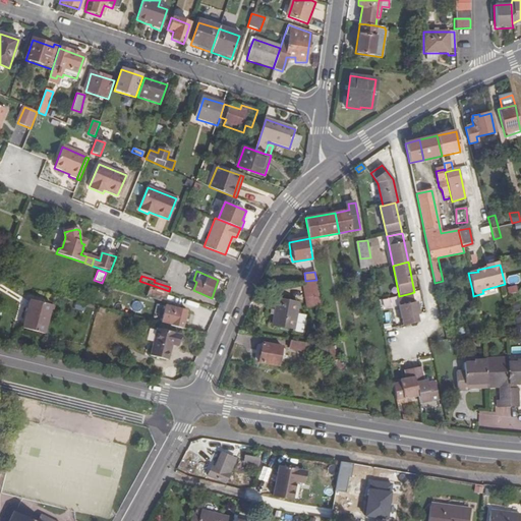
[(307,308),(321,305),(316,280),(305,281),(303,281),(307,308)]
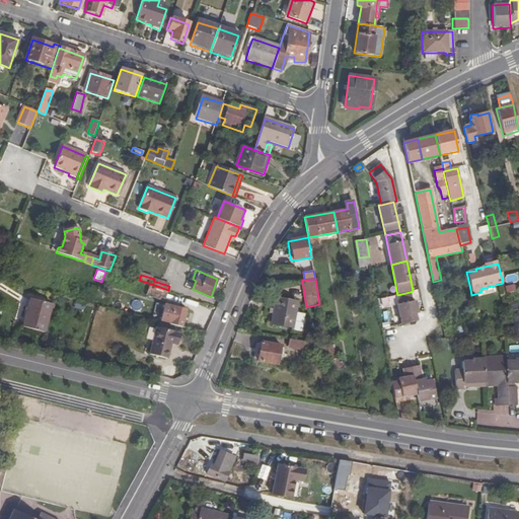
[(151,286),(149,294),(153,296),(165,300),(168,291),(153,287),(151,286)]
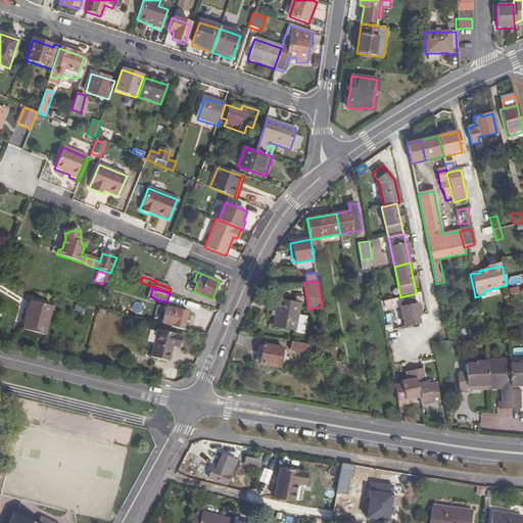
[(93,289),(89,305),(99,308),(103,291),(93,289)]
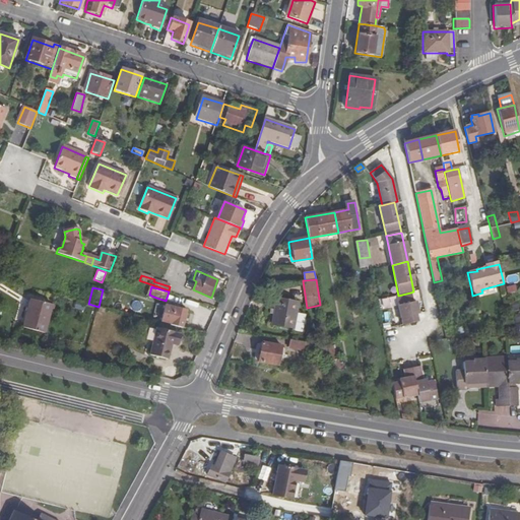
[(395,296),(401,326),(416,322),(415,315),(410,293),(398,296),(395,296)]
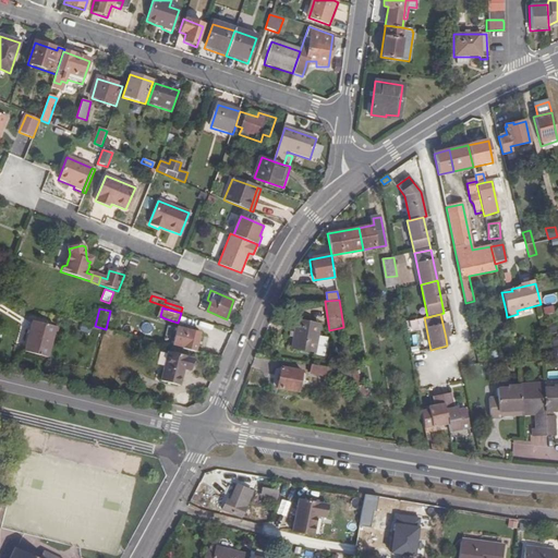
[(292,348),(315,352),(317,337),(320,325),(298,320),(292,348)]
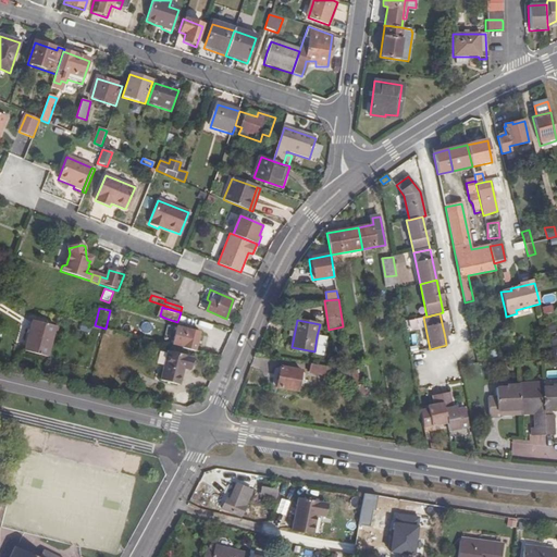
[(34,322),(27,353),(49,358),(57,327),(34,322)]
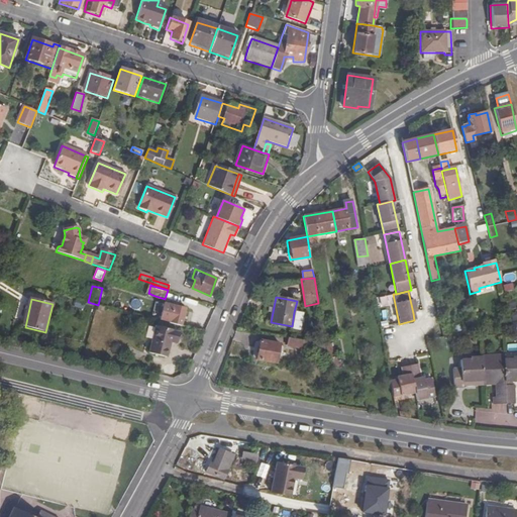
[(84,308),(85,300),(75,299),(74,308),(84,308)]
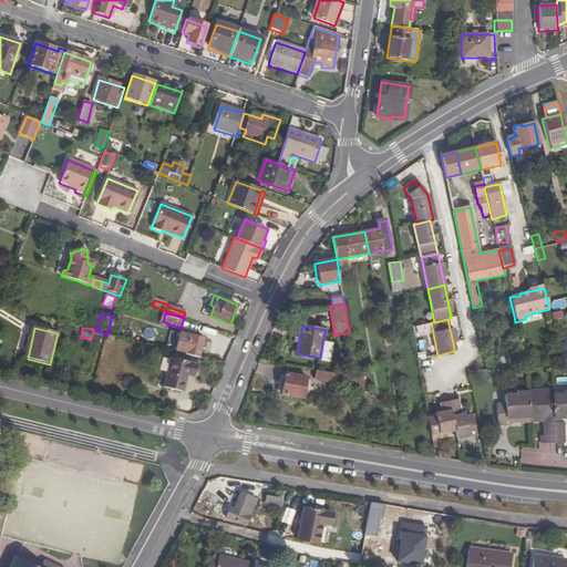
[(178,344),(177,350),(187,352),(187,354),(200,357),(204,339),(197,337),(193,336),(182,332),(178,344)]
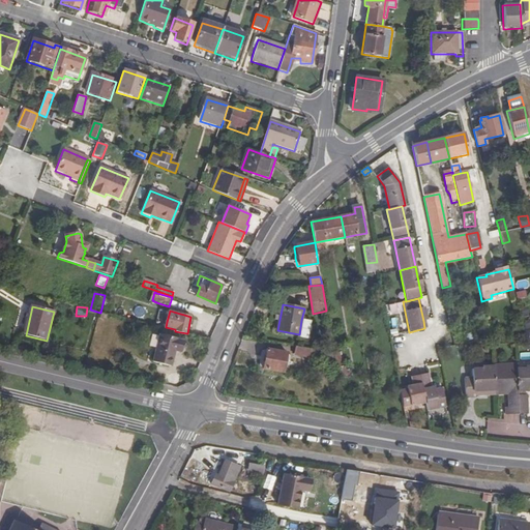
[(147,319),(146,324),(175,331),(175,329),(166,327),(167,322),(165,321),(164,324),(151,321),(147,319)]
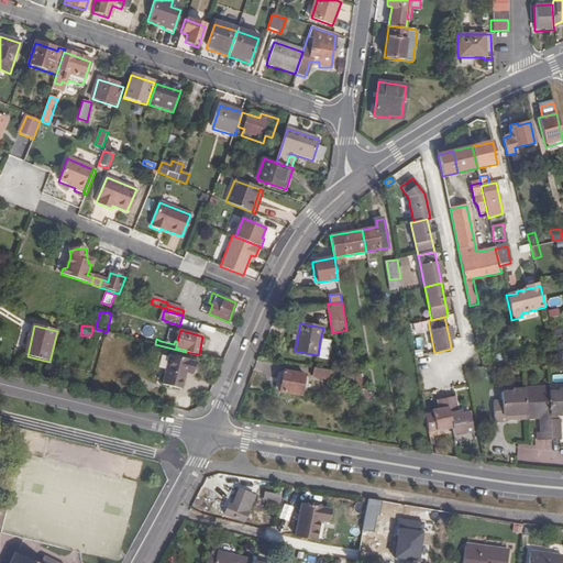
[(320,340),(318,355),(317,357),(322,359),(326,356),(328,344),(326,341),(320,340)]
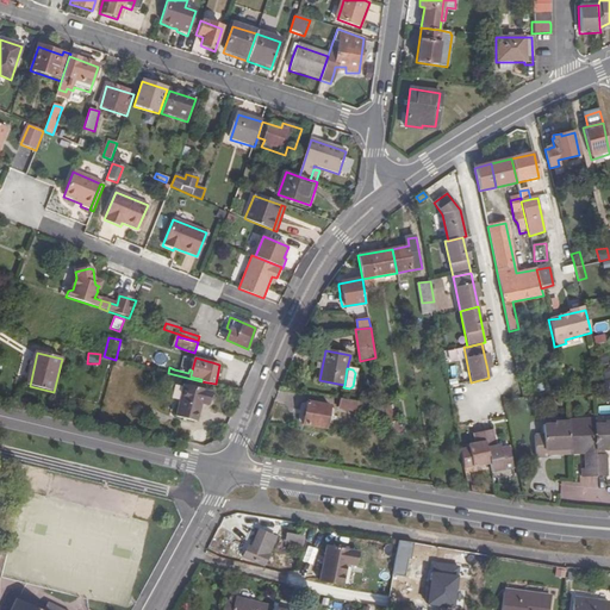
[(185,385),(178,417),(199,422),(203,406),(209,408),(212,393),(205,392),(206,390),(185,385)]
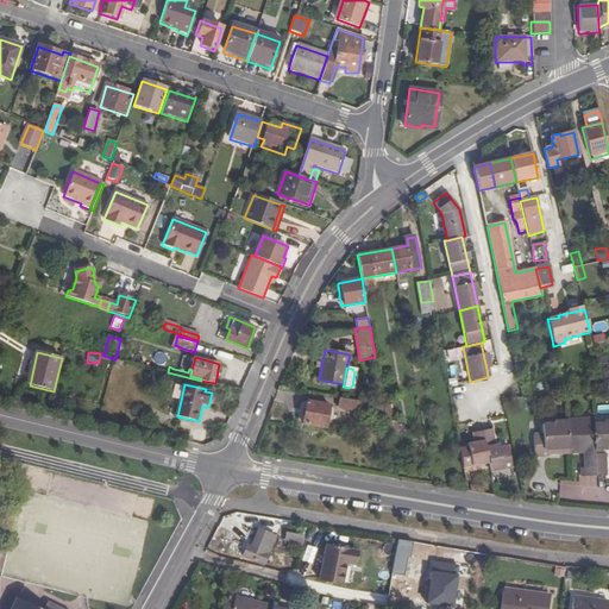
[(339,399),(338,407),(355,410),(356,406),(359,406),(358,408),(370,410),(371,405),(339,399)]
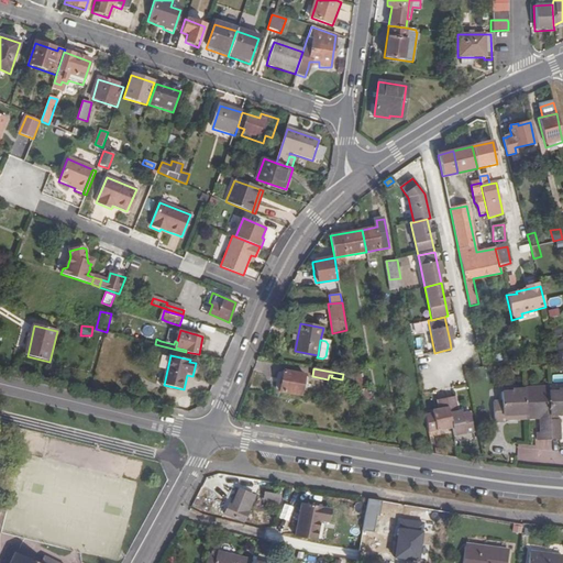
[(280,392),(300,396),(305,375),(284,371),(280,392)]
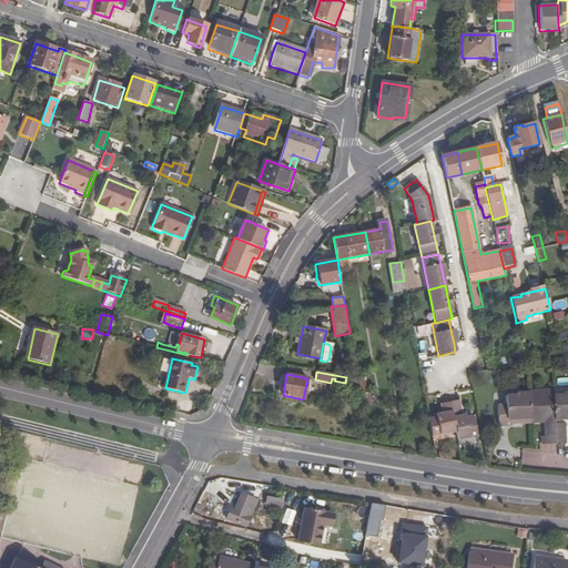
[(541,445),(555,444),(555,427),(555,422),(554,398),(554,392),(530,393),(530,396),(531,424),(541,425),(541,423),(545,423),(546,437),(541,438),(541,445)]
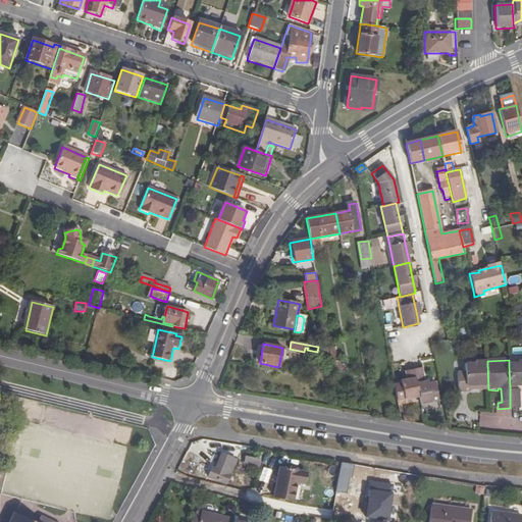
[(467,390),(488,389),(487,364),(466,365),(466,373),(458,373),(459,394),(467,394),(467,390)]
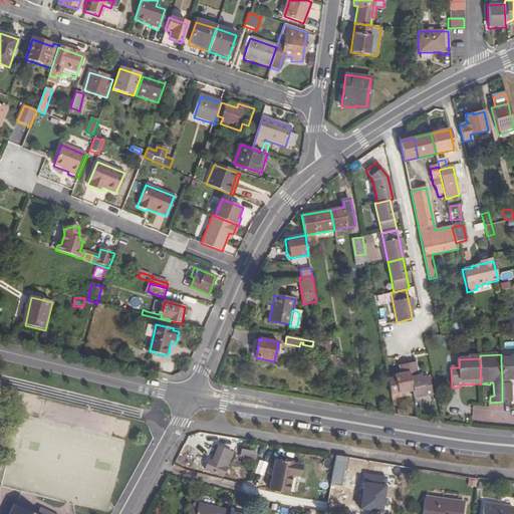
[(513,359),(501,360),(502,381),(508,381),(513,381),(513,359)]
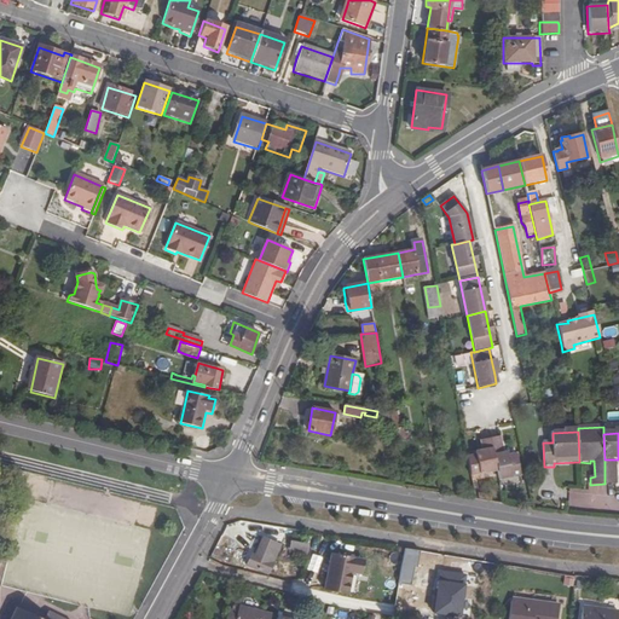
[(467,458),(470,478),(497,472),(492,446),(490,440),(480,441),(482,451),(484,455),(475,456),(467,458)]
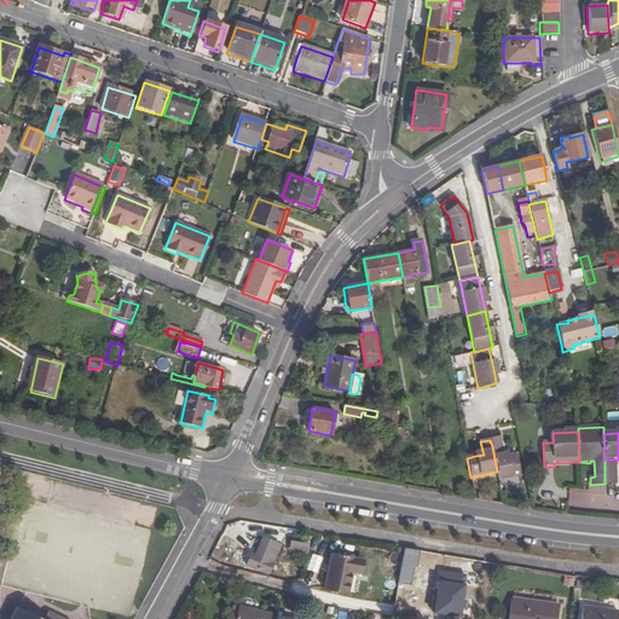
[(497,472),(499,480),(520,475),(516,453),(504,456),(501,444),(492,446),(497,472)]
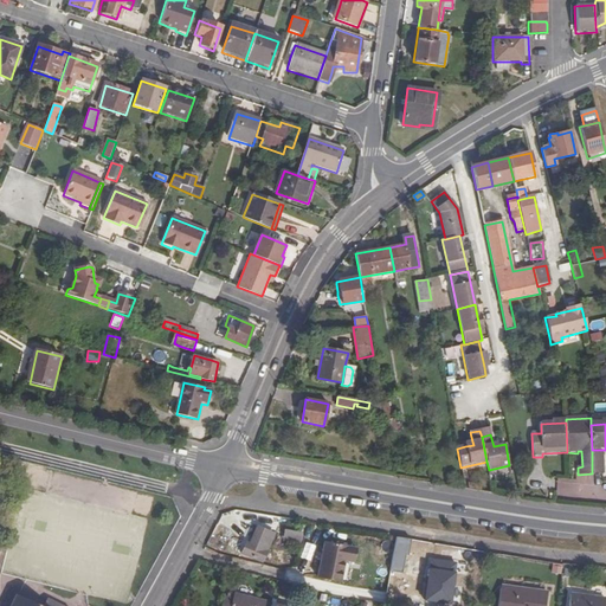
[(592,456),(592,474),(603,474),(601,455),(600,455),(592,456)]
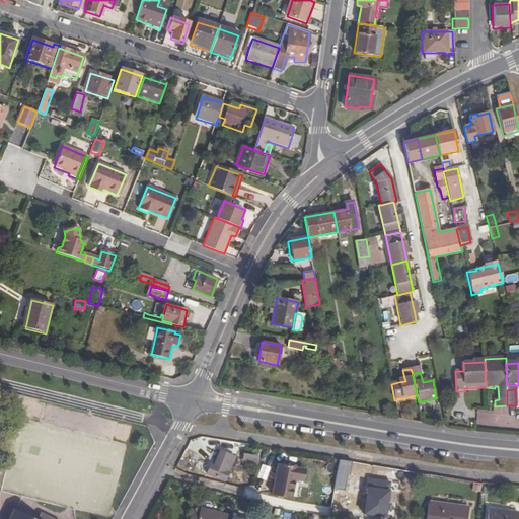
[(93,416),(89,431),(113,437),(115,430),(126,433),(128,426),(93,416)]
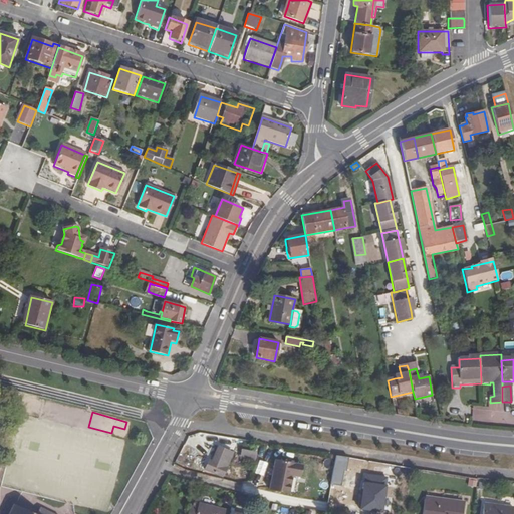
[(209,462),(206,471),(224,478),(233,454),(219,448),(213,463),(209,462)]
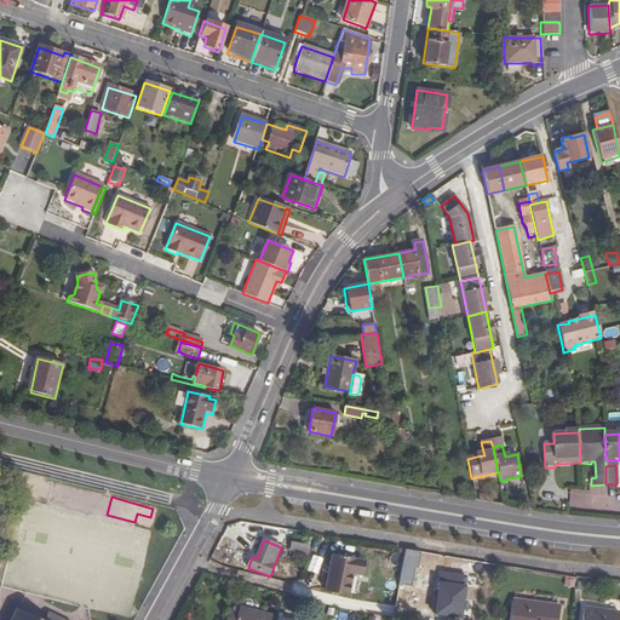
[(292,543),(291,550),(309,554),(310,546),(292,543)]
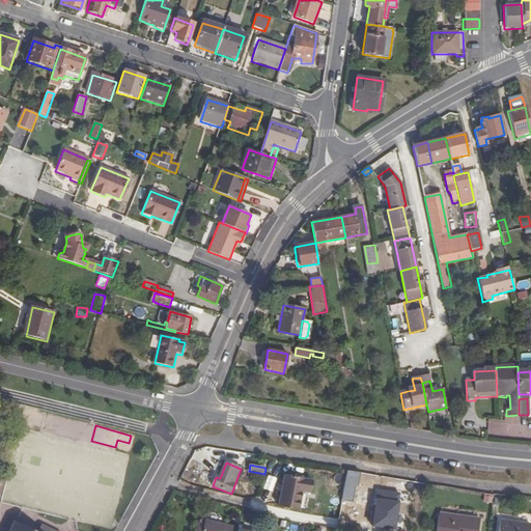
[(341,504),(352,506),(355,490),(357,491),(360,474),(346,471),(341,504)]
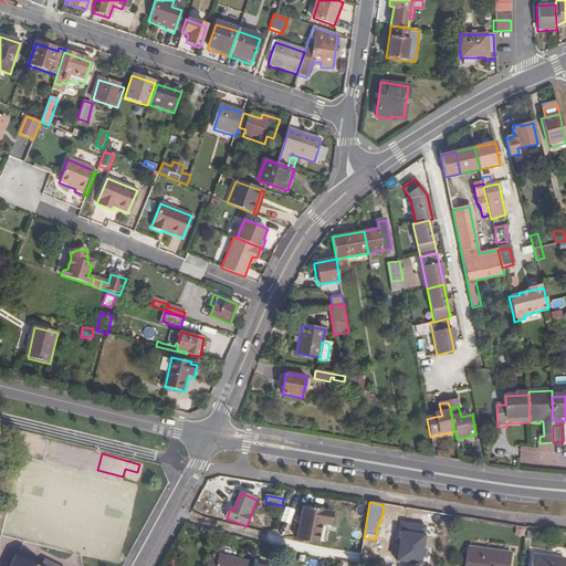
[(303,507),(296,540),(317,544),(321,524),(331,526),(333,514),(303,507)]
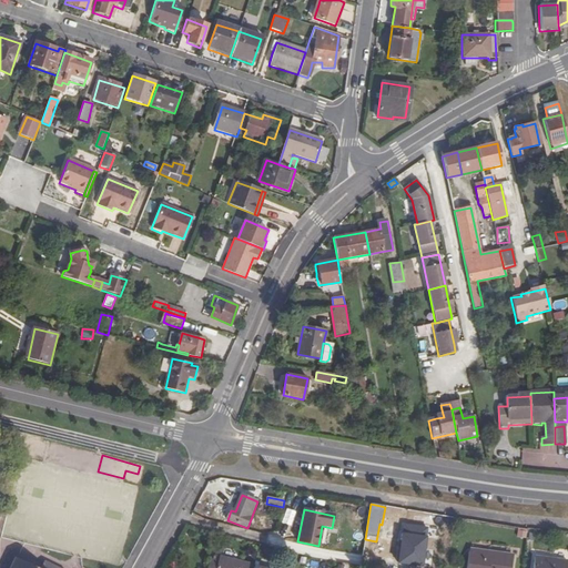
[(422,566),(427,528),(404,525),(403,534),(402,534),(397,563),(422,566)]
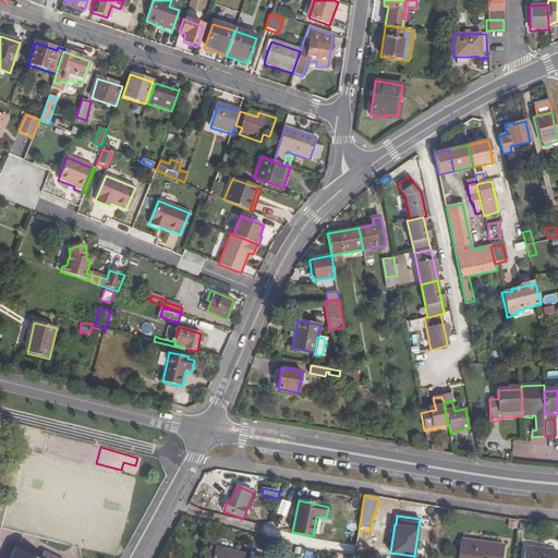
[(19,545),(11,541),(1,557),(9,557),(14,549),(32,557),(39,557),(40,556),(19,545)]
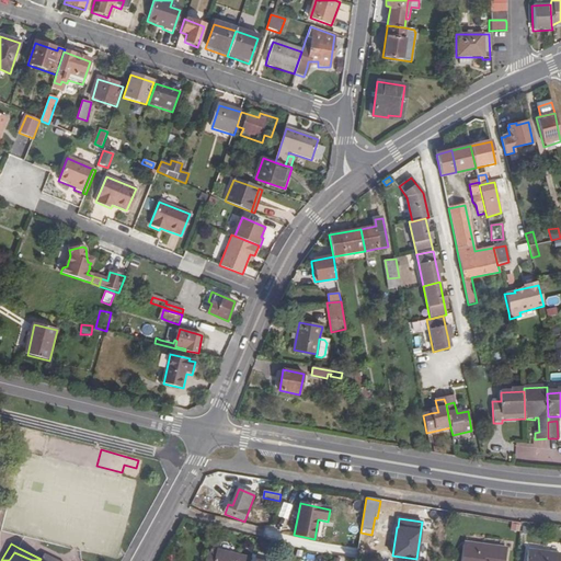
[(464,544),(461,560),(504,560),(505,548),(464,544)]
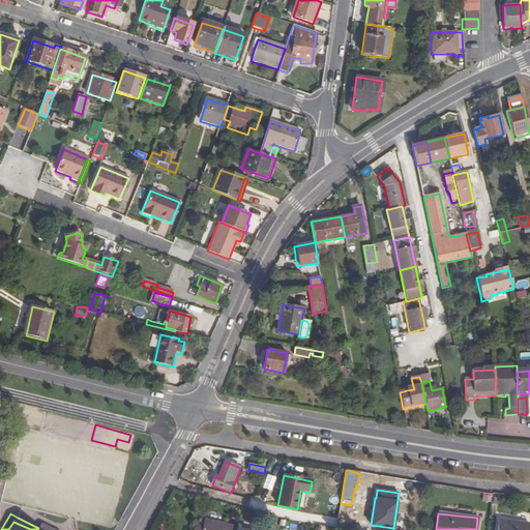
[(197,524),(195,529),(234,529),(225,528),(226,526),(205,521),(204,526),(197,524)]
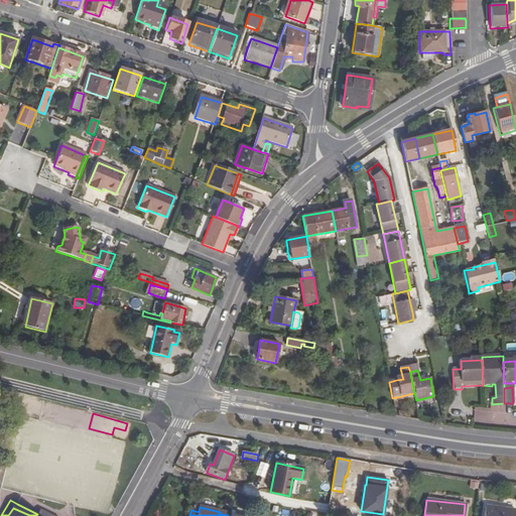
[(486,507),(484,515),(514,515),(515,511),(486,507)]
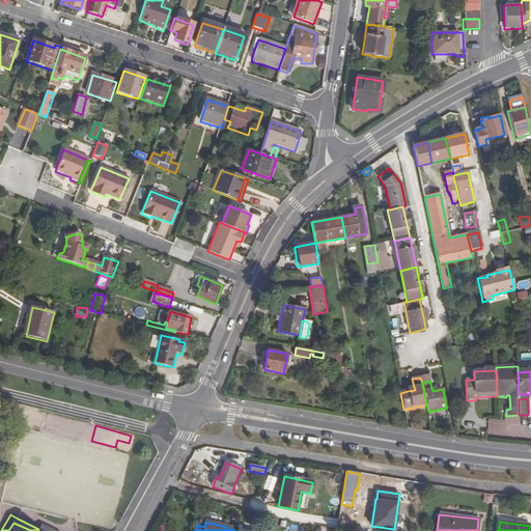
All buildings are outlined.
